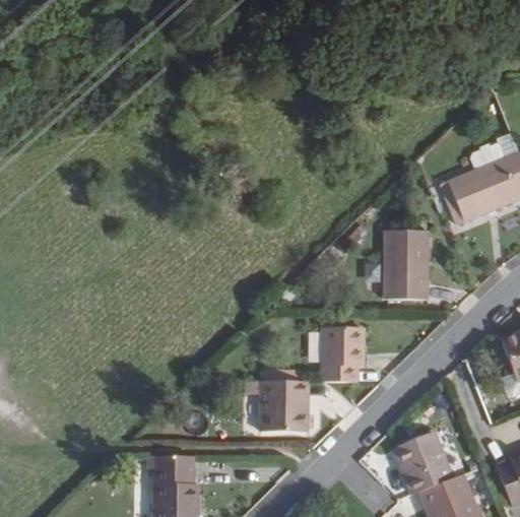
[(519,193),(519,191),(519,190),(519,155),(518,151),(505,157),(499,142),(490,146),(489,143),(480,147),(481,149),(473,153),(470,157),(475,169),(448,180),(463,220),(519,198),(519,193)]
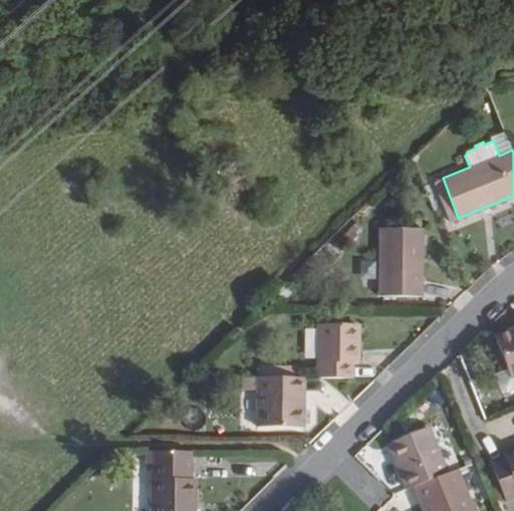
[(443,178),(434,182),(450,221),(458,218),(443,178)]
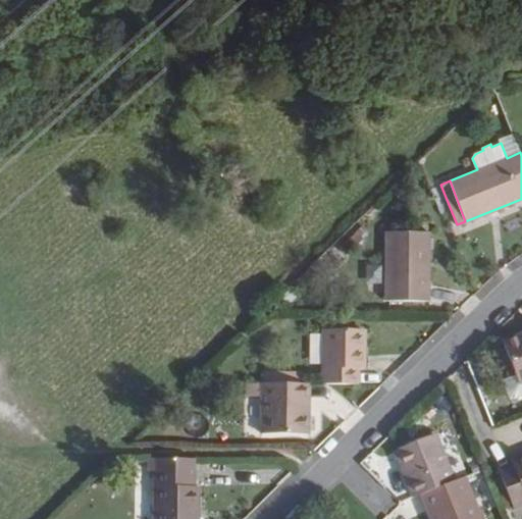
[(429,230),(386,228),(384,298),(428,300),(429,230)]
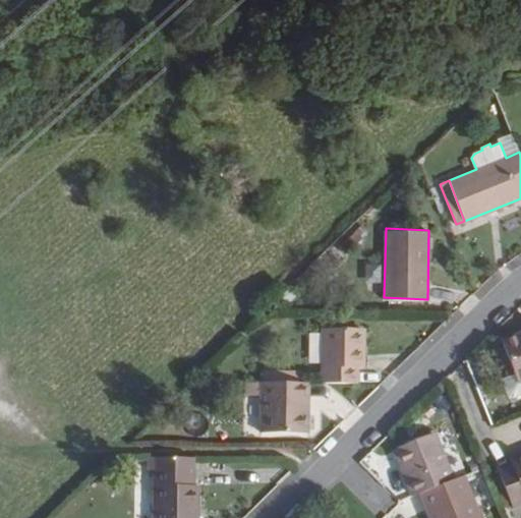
[(360,330),(322,329),(321,382),(354,382),(354,367),(359,367),(360,330)]
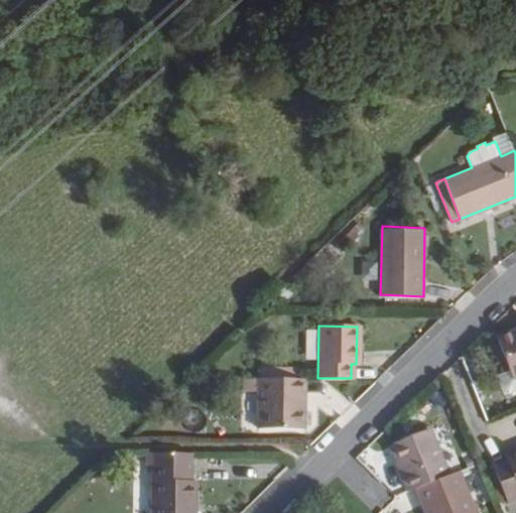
[(515,328),(496,336),(509,367),(512,376),(515,374),(515,328)]
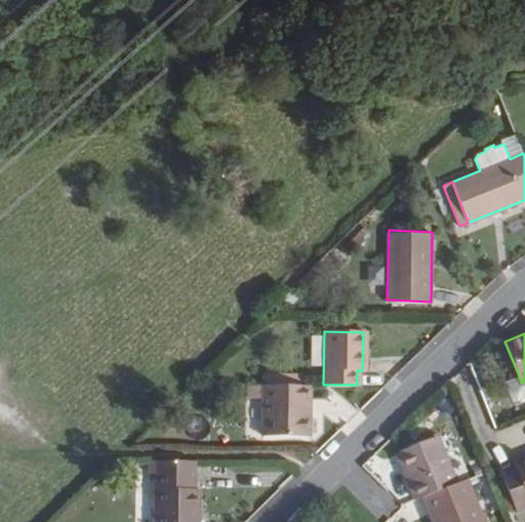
[(524,380),(521,383),(518,373),(505,377),(514,400),(524,395),(524,380)]
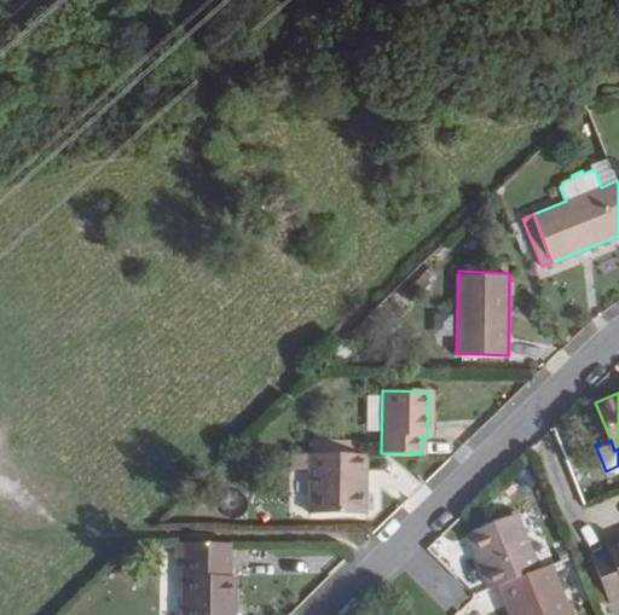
[(359,487),(359,453),(308,452),(308,514),(362,514),(362,487),(359,487)]
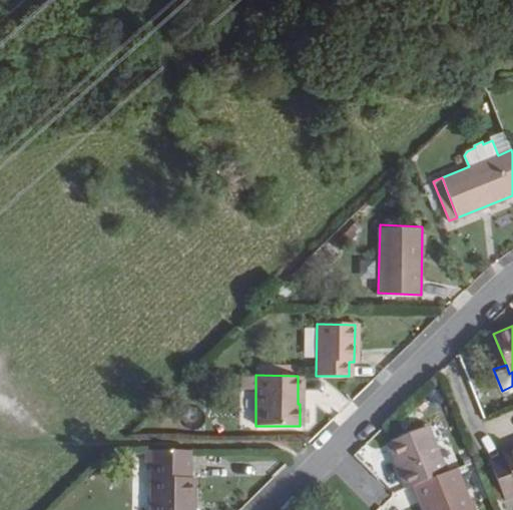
[(394,453),(407,486),(416,482),(446,470),(428,425),(394,437),(399,451),(394,453)]
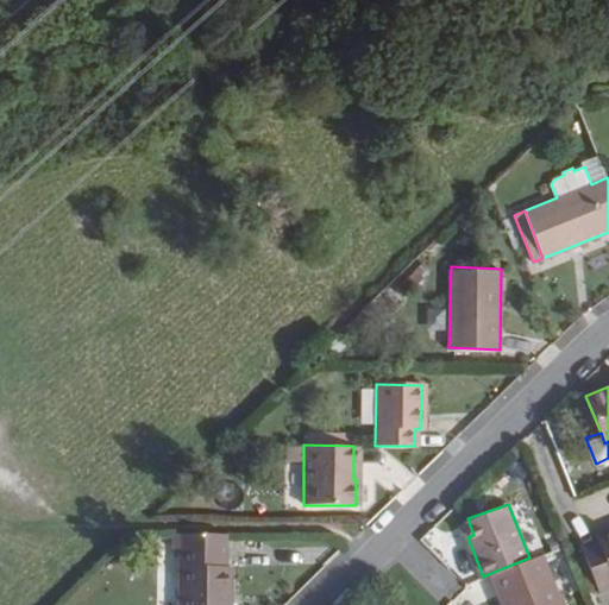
[(468,537),(473,535),(468,518),(462,522),(468,537)]
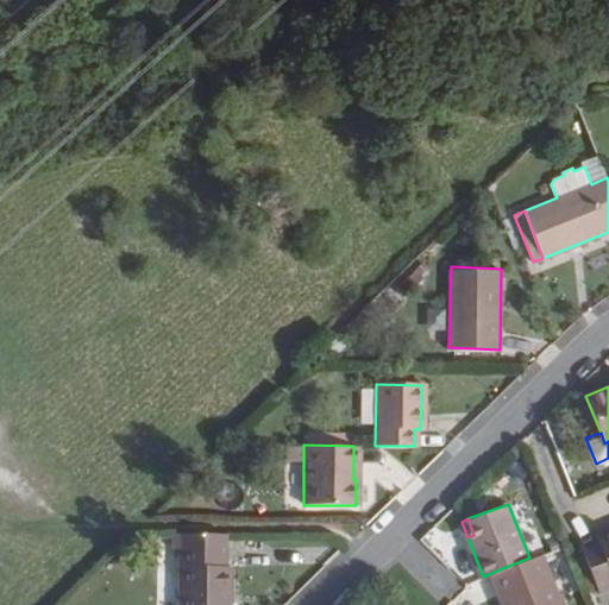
[(608,529),(596,535),(598,541),(608,535),(608,529)]
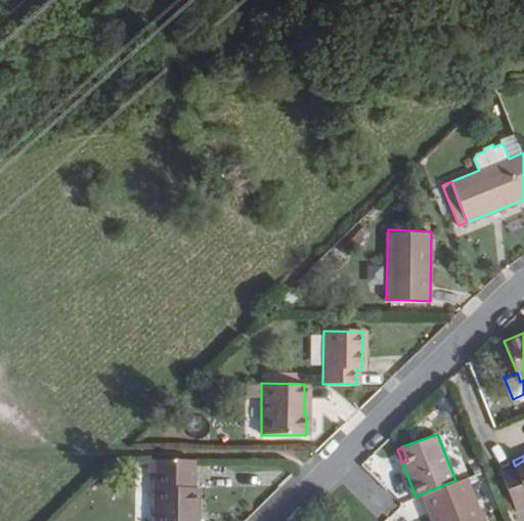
[(193,487),(194,459),(156,458),(155,520),(199,520),(200,486),(193,487)]
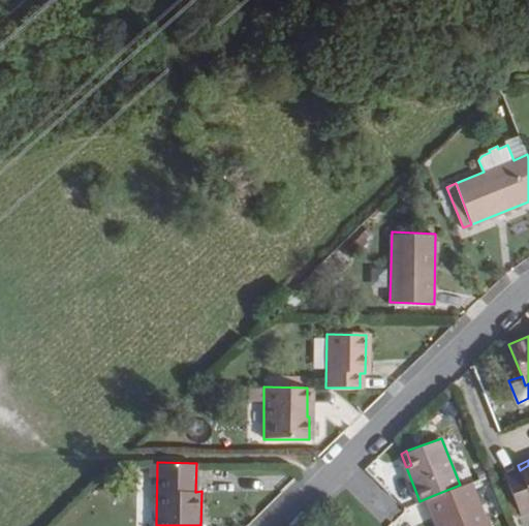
[(528,465),(520,470),(506,475),(522,514),(528,511),(528,465)]
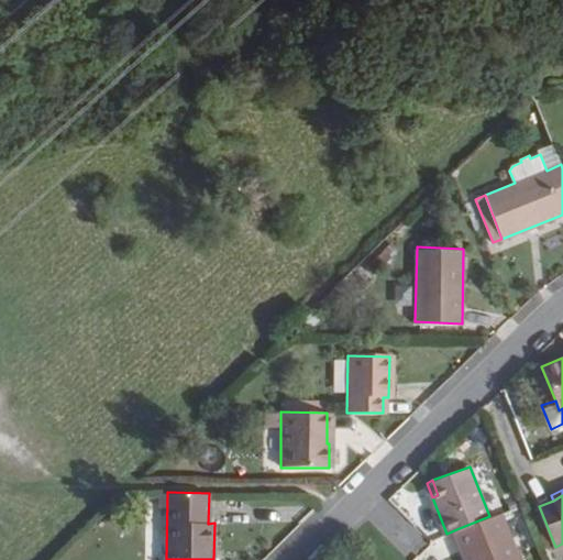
[(517,559),(498,513),(489,516),(456,529),(467,559),(517,559)]
